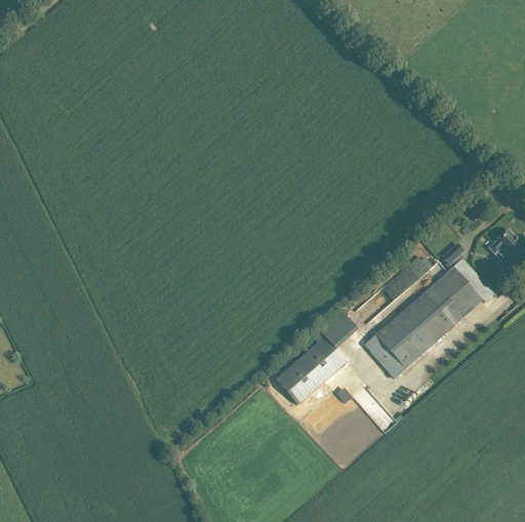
[(471,214),(475,219),(481,214),(477,209),(471,214)]
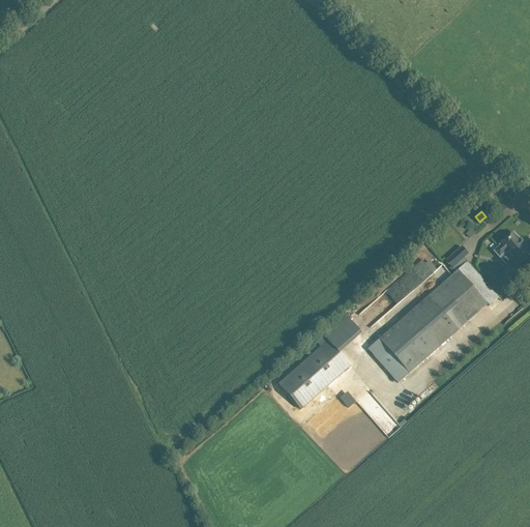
[(501,242),(494,249),(500,255),(506,249),(518,261),(529,251),(529,249),(525,242),(525,241),(521,237),(520,237),(513,230),(500,241),(501,242)]
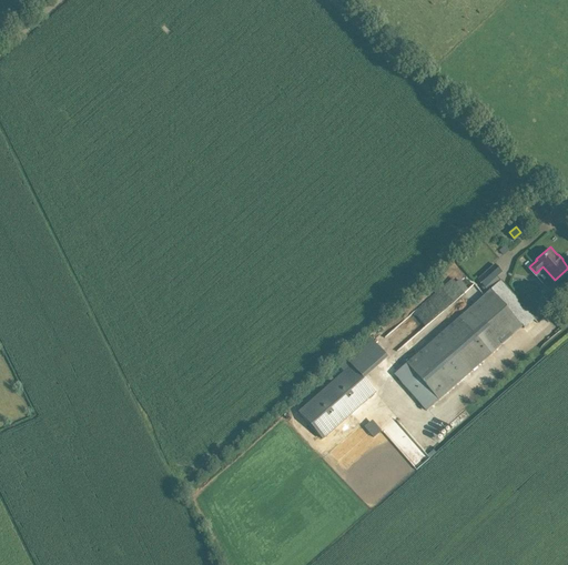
[(438,333),(393,373),(425,410),(523,324),(490,288),(500,278),(497,274),(501,270),(495,262),(478,276),(488,289),(462,312),(438,333)]
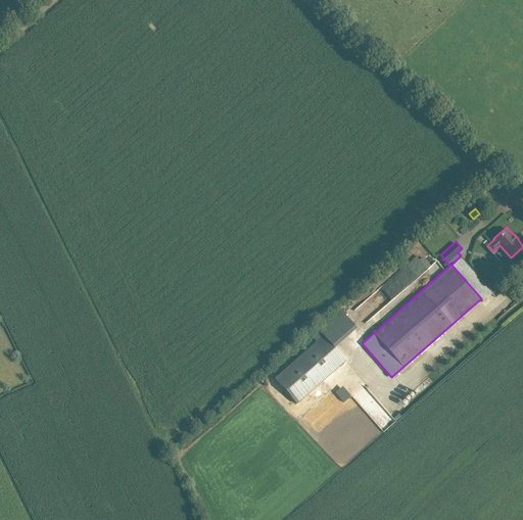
[(461,255),(452,265),(481,298),(482,299),(492,290),(462,255),(461,255)]
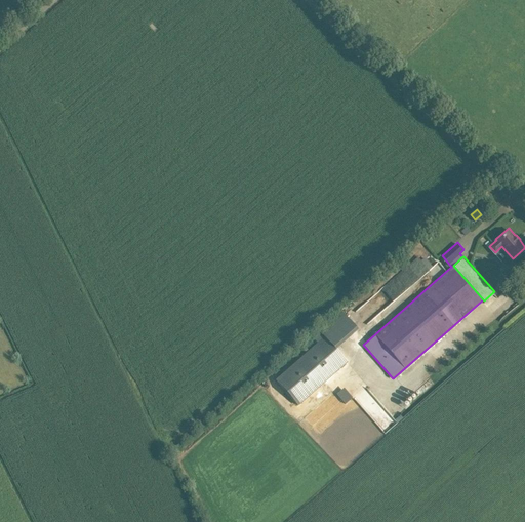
[(326,336),(277,379),(299,405),(348,362),(339,352),(326,336)]
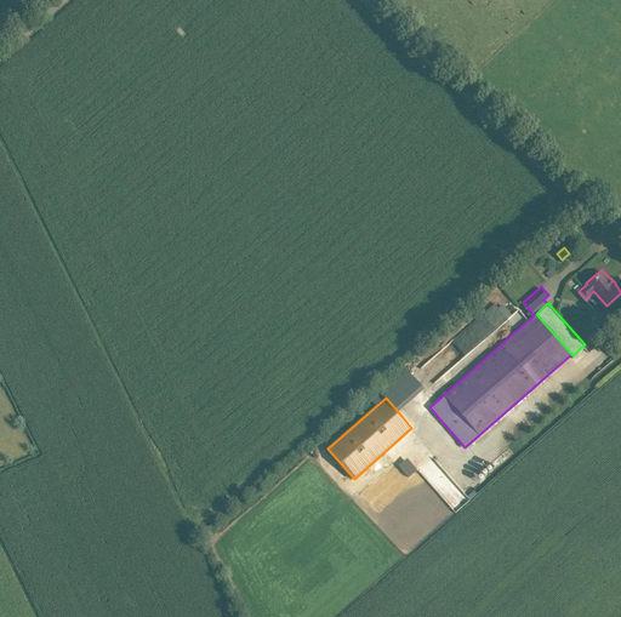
[(406,474),(414,467),(404,457),(397,463),(406,474)]
